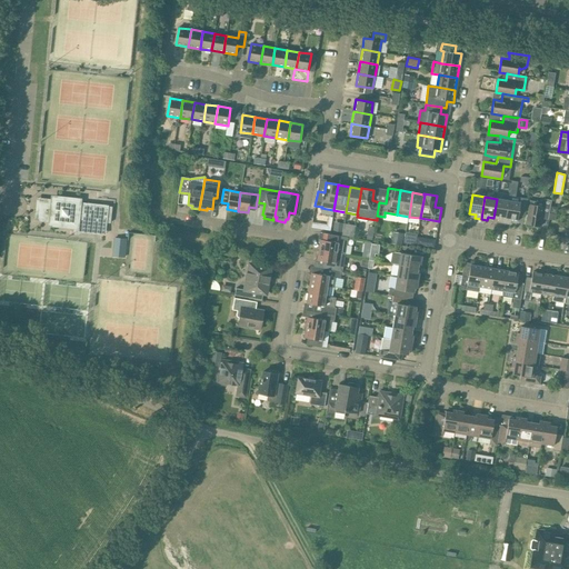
[(508,201),(505,223),(511,225),(511,221),(518,222),(518,215),(525,216),(528,199),(521,198),(520,202),(508,201)]
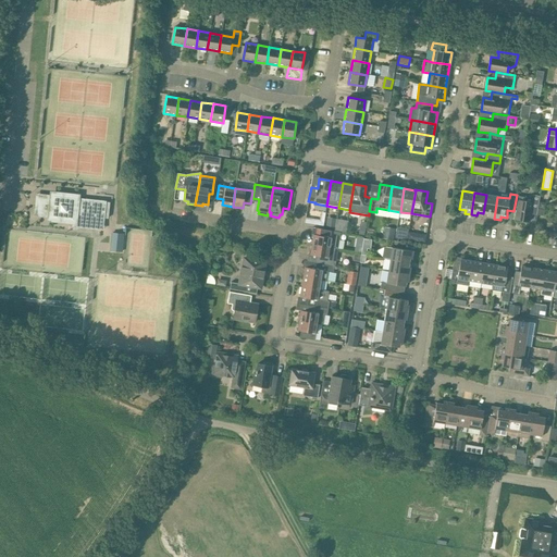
[(494,219),(497,197),(486,195),(483,213),(489,214),(487,218),(494,219)]
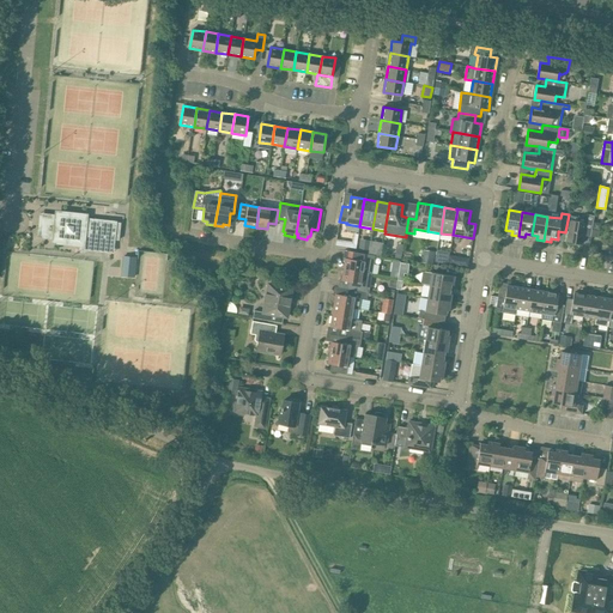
[(584,231),(592,232),(592,230),(594,216),(587,214),(586,223),(571,220),(568,242),(582,244),(584,231)]
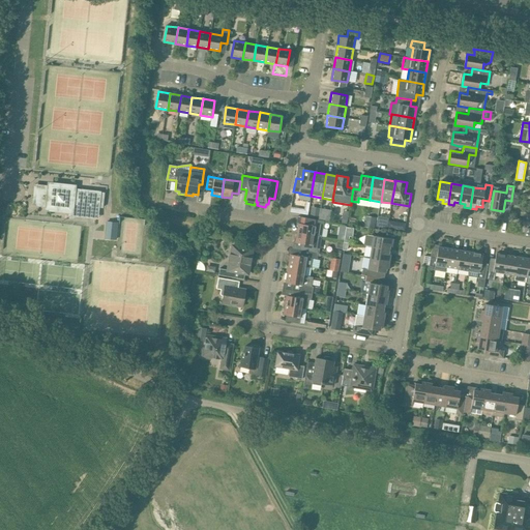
[(105,193),(100,193),(101,192),(81,189),(80,192),(71,190),(72,188),(52,186),(51,190),(38,189),(37,202),(50,203),(49,207),(69,209),(69,207),(78,208),(78,210),(98,212),(99,207),(102,208),(105,193)]
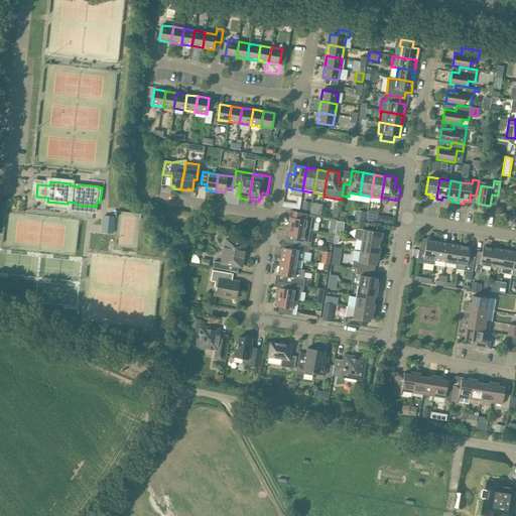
[(366,213),(357,211),(355,221),(364,223),(366,213)]
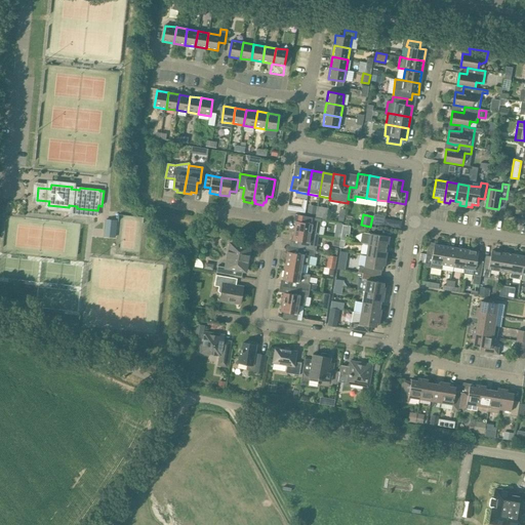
[(321,218),(316,218),(298,215),(297,221),(296,221),(294,231),(319,235),(320,226),(321,218)]
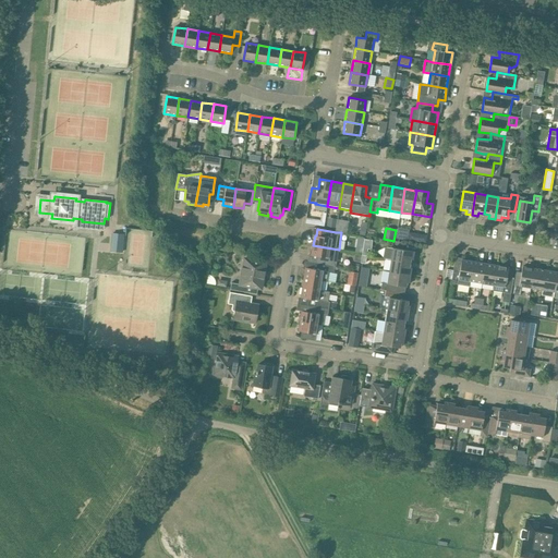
[(397,239),(427,240),(428,230),(398,229),(397,239)]
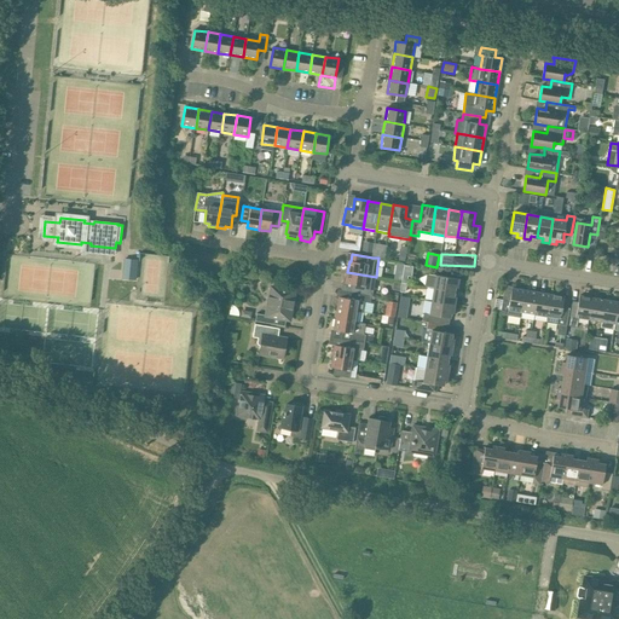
[(136,279),(137,260),(125,259),(123,278),(136,279)]
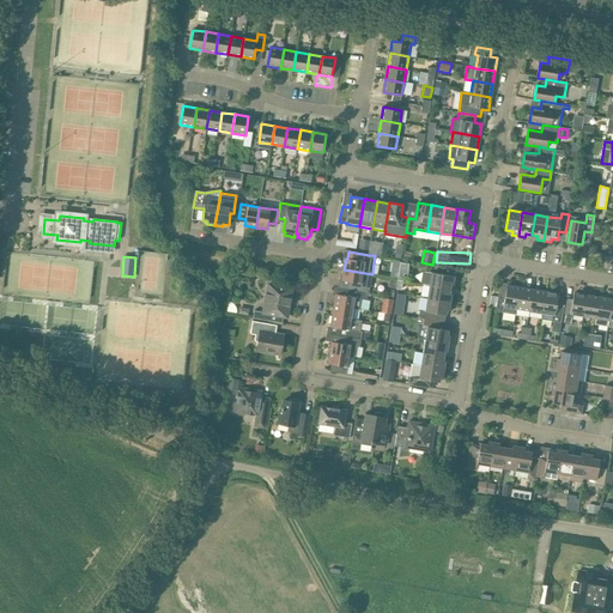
[(369,292),(372,274),(344,269),(341,280),(350,281),(349,289),(369,292)]
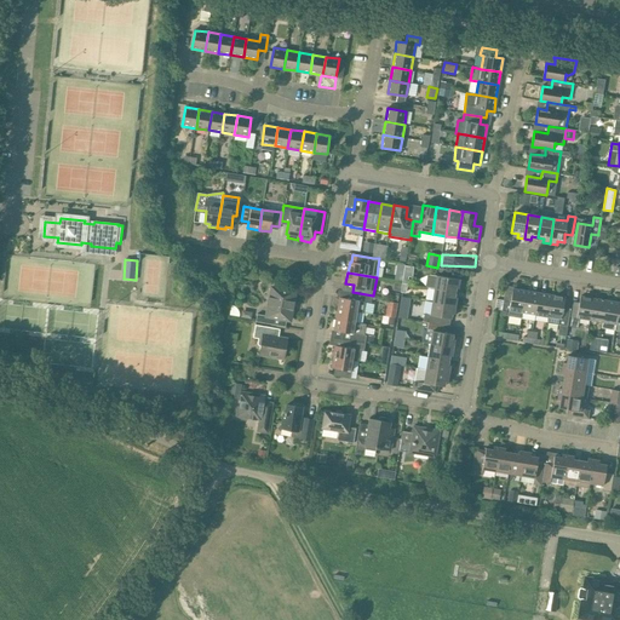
[(435,288),(435,290),(455,292),(457,288),(458,288),(460,280),(430,275),(428,276),(428,277),(429,279),(428,287),(435,288)]
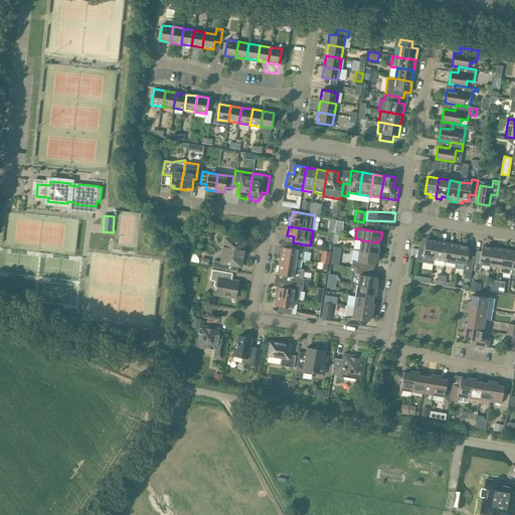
[(245,242),(225,239),(221,263),(213,261),(212,268),(226,270),(227,264),(241,267),(245,242)]
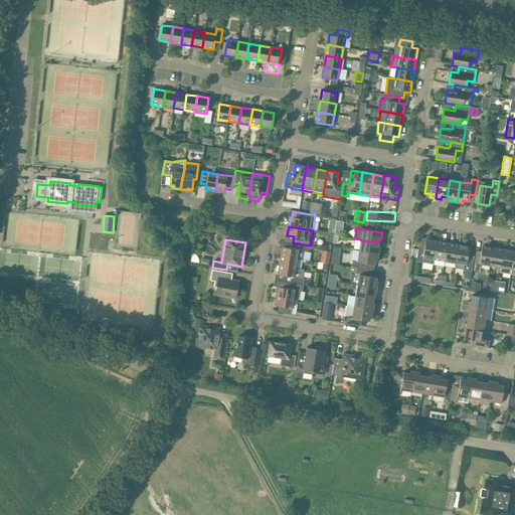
[(434,260),(437,241),(425,239),(424,250),(418,249),(416,262),(433,265),(434,260)]
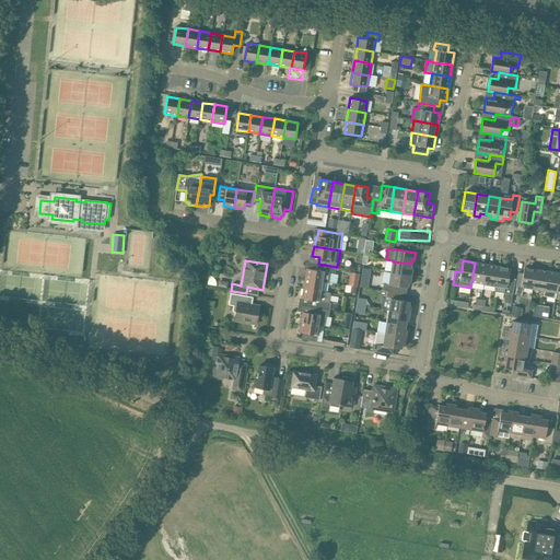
[(393,261),(391,272),(411,276),(412,269),(410,268),(411,264),(393,261)]
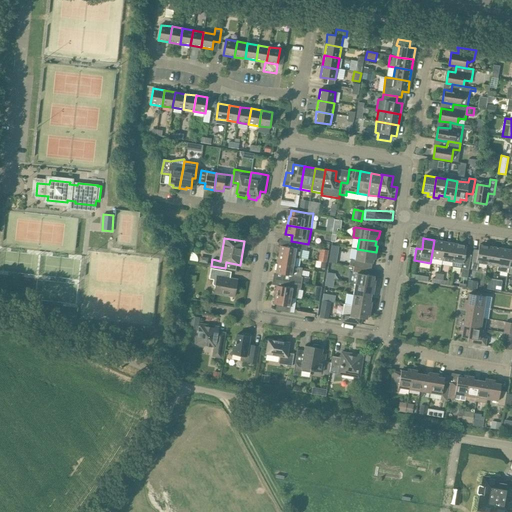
[(307,251),(308,244),(291,241),(286,240),(285,246),(281,246),(279,255),(296,257),(296,258),(301,259),(302,250),(307,251)]
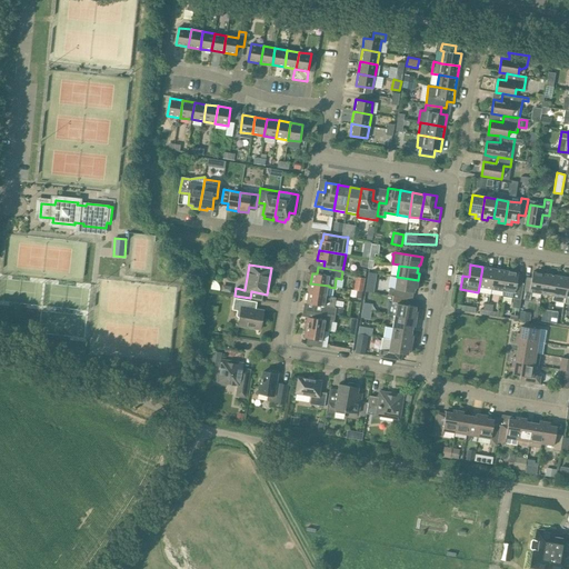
[(495,269),(482,267),(479,287),(491,289),(495,269)]
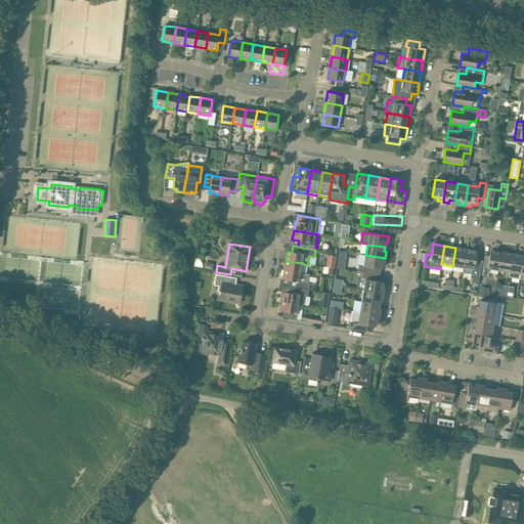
[(467,250),(455,248),(452,266),(464,268),(467,250)]
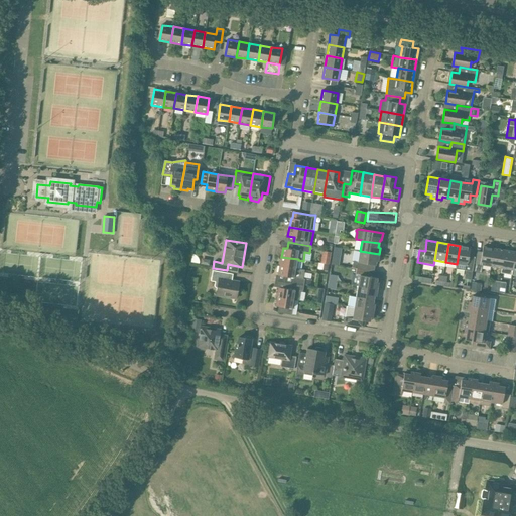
[(460,246),(457,264),(456,269),(473,272),(475,258),(469,257),(471,248),(460,246)]
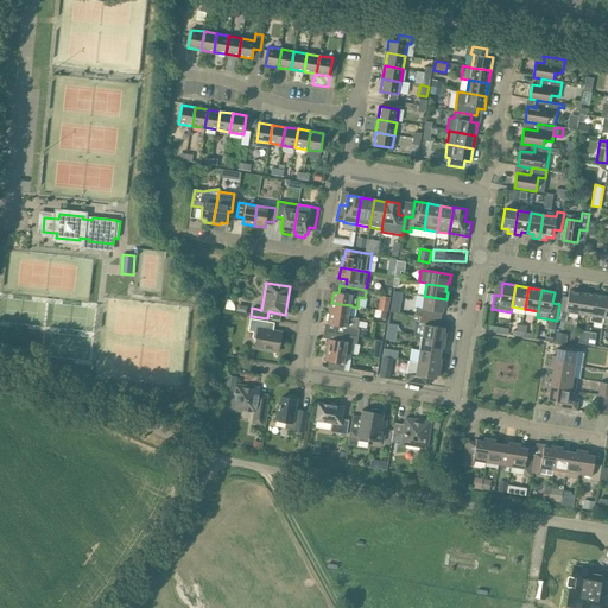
[(561,311),(559,321),(568,322),(569,312),(578,314),(582,292),(569,291),(568,297),(562,296),(559,310),(561,311)]
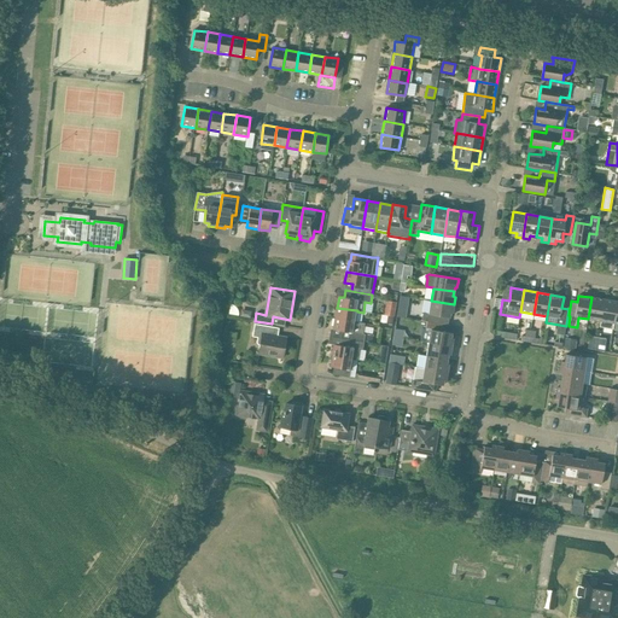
[(605,299),(592,297),(588,319),(601,321),(605,299)]
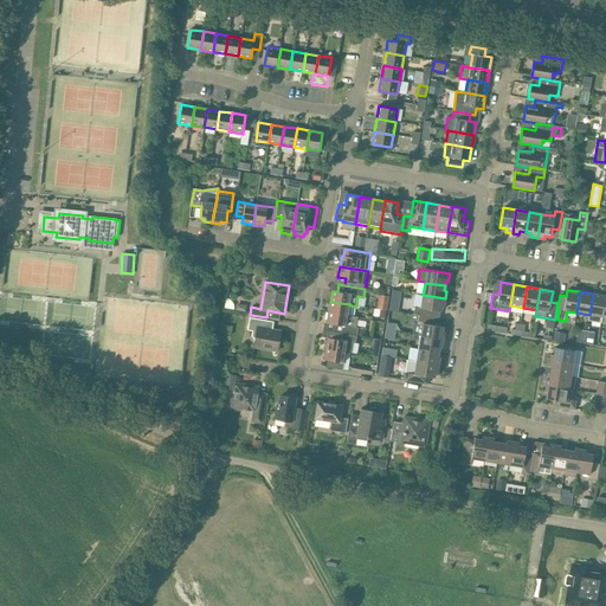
[(605,296),(593,294),(590,315),(588,321),(601,323),(603,317),(605,296)]
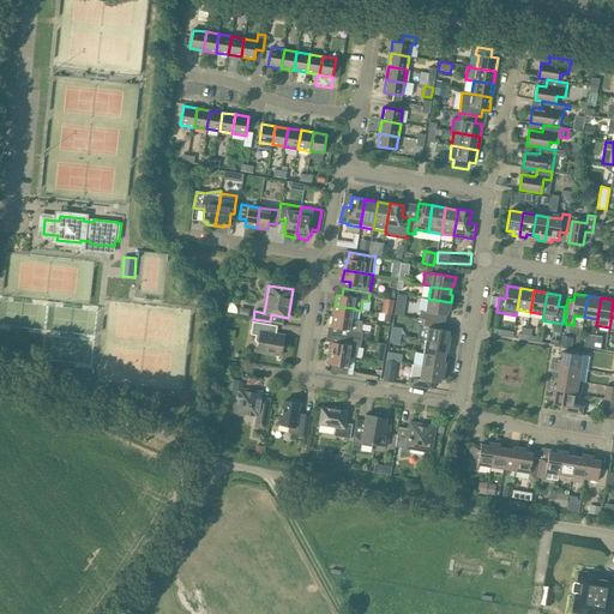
[(393,300),(384,299),(383,313),(391,314),(393,300)]
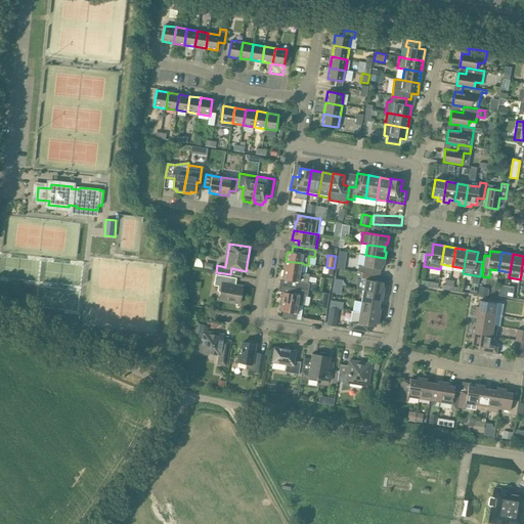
[(384,265),(385,258),(365,255),(363,266),(359,265),(358,272),(361,272),(368,273),(369,267),(381,269),(382,265),(384,265)]
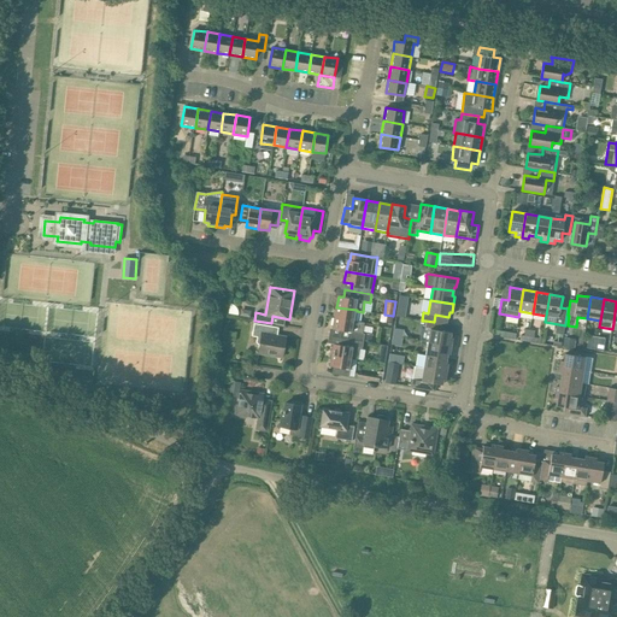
[(407,307),(398,306),(397,316),(405,317),(407,307)]
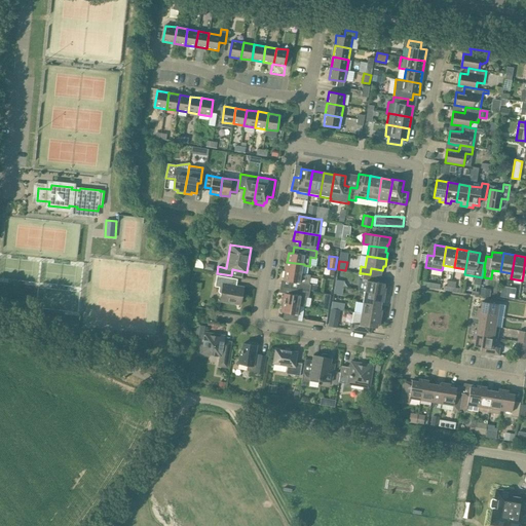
[(287,262),(286,271),(302,274),(304,265),(304,264),(287,262)]
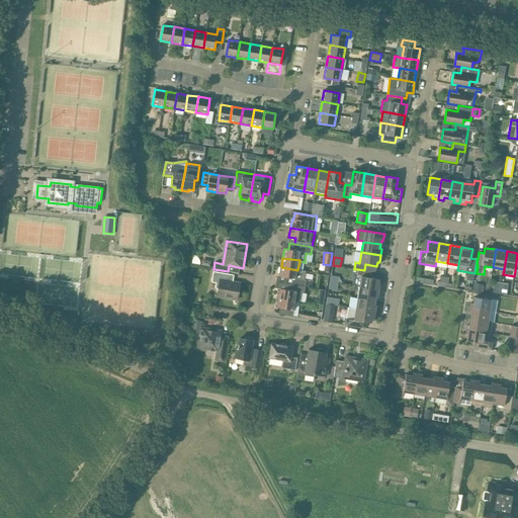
[(286,283),(306,286),(307,280),(296,279),(297,270),(281,267),(279,276),(284,277),(283,283),(286,283)]
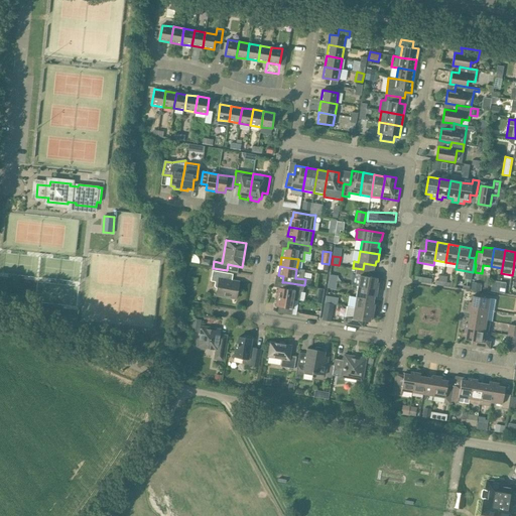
[(358,286),(377,289),(378,282),(377,282),(377,278),(366,276),(367,270),(363,269),(356,268),(355,275),(360,275),(358,286)]
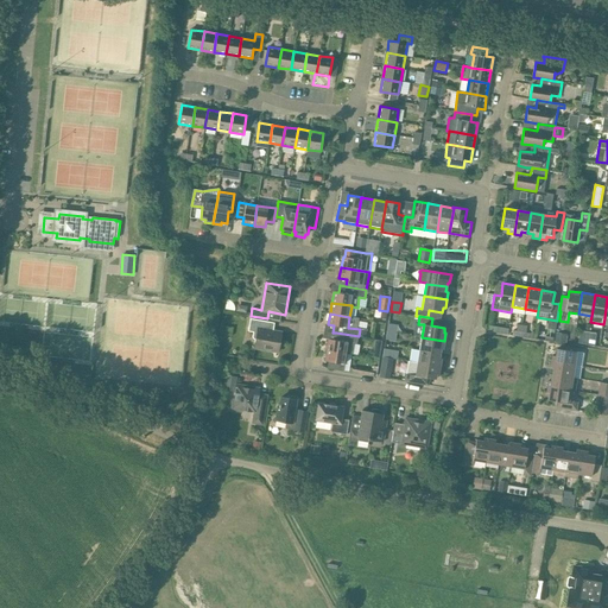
[(271,322),(251,318),(248,331),(253,333),(253,337),(254,340),(257,340),(254,348),(278,352),(282,333),(272,331),(271,329),(271,322)]
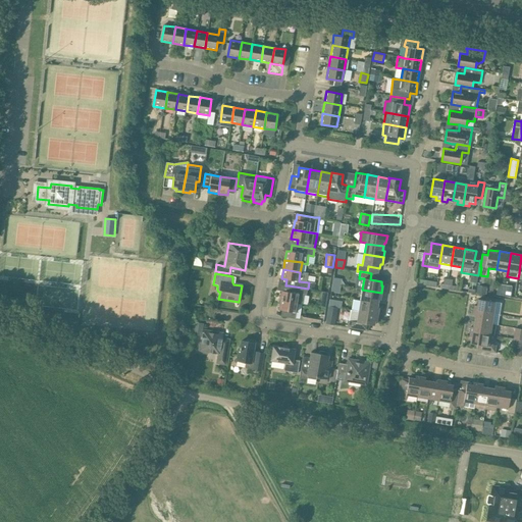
[(333,277),(332,284),(336,285),(341,286),(342,279),(333,277)]
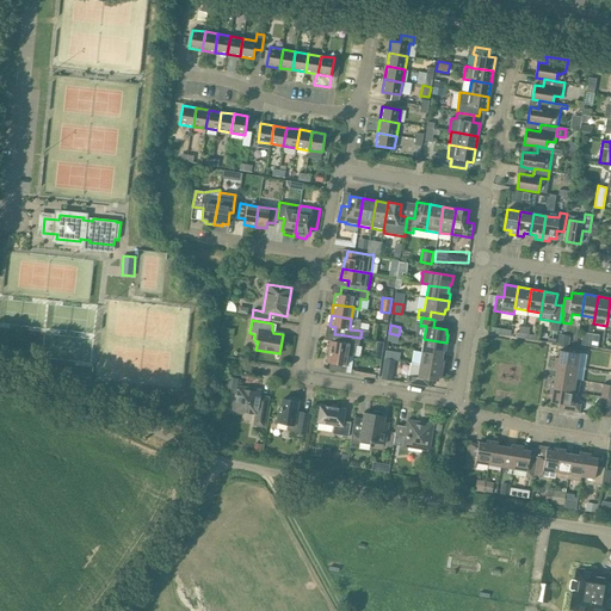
[(359,346),(360,338),(338,334),(337,341),(331,340),(328,352),(349,355),(355,356),(357,346),(359,346)]
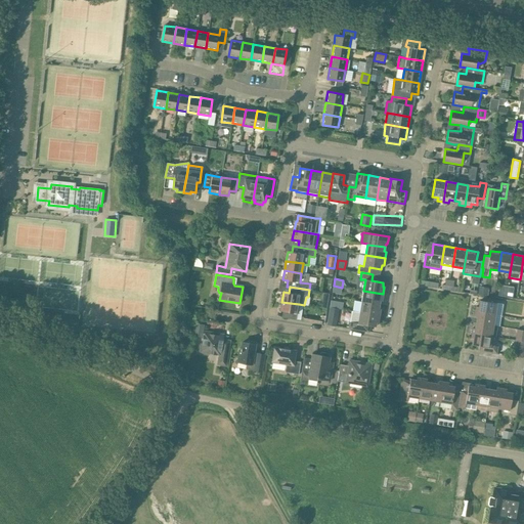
[(383,294),(363,291),(362,302),(380,305),(380,301),(382,301),(383,294)]
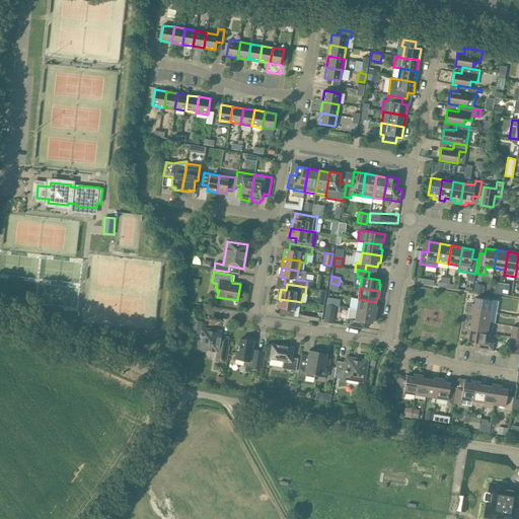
[(471,303),(471,308),(491,311),(493,300),(475,297),(474,303),(471,303)]
